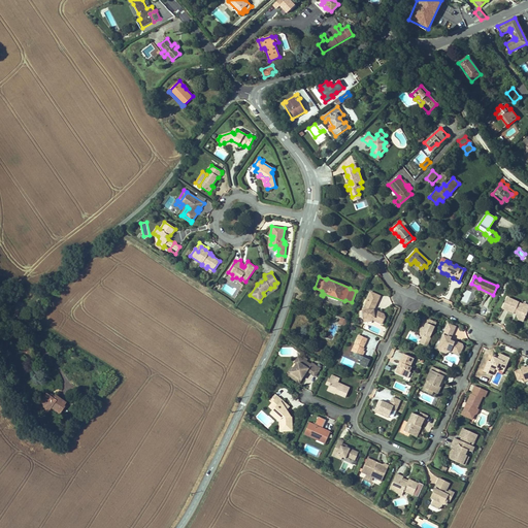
[(493,296),(493,295),(479,288),(479,287),(471,284),(469,287),(477,290),(477,289),(493,296)]
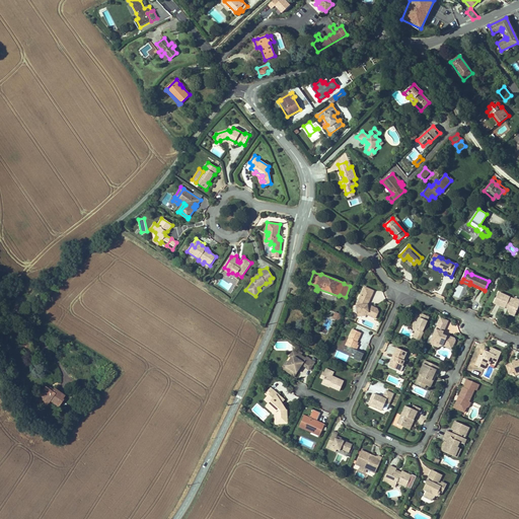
[(458,300),(463,287),(456,284),(451,297),(458,300)]
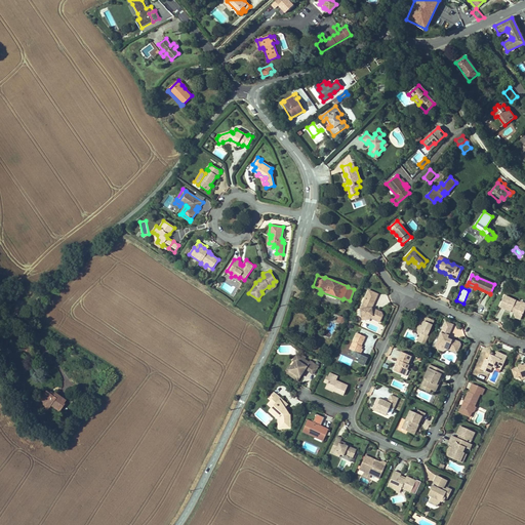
[(378,294),(369,290),(361,309),(361,317),(367,317),(370,318),(379,322),(382,316),(381,312),(372,308),(378,294)]
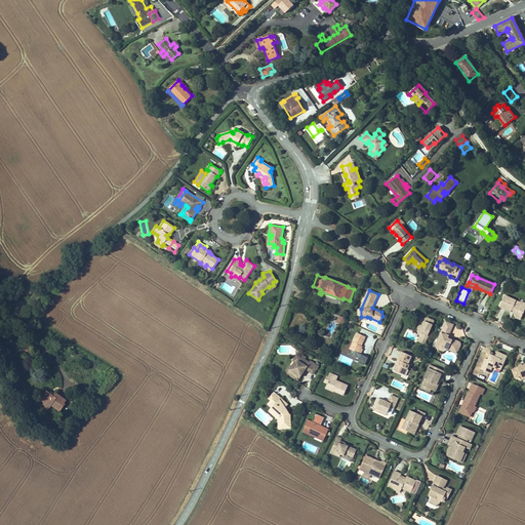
[(520,303),(505,295),(499,307),(511,312),(512,310),(513,310),(516,317),(522,316),(524,308),(521,306),(520,303)]
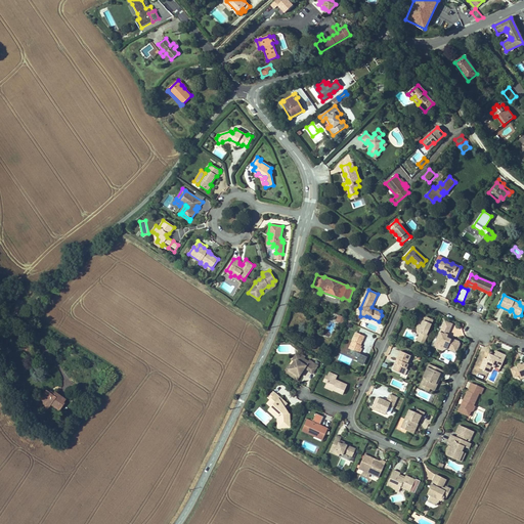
[(433,320),(429,318),(427,322),(424,321),(423,321),(421,325),(420,325),(418,330),(419,333),(422,334),(419,341),(424,343),(427,336),(426,336),(433,320)]
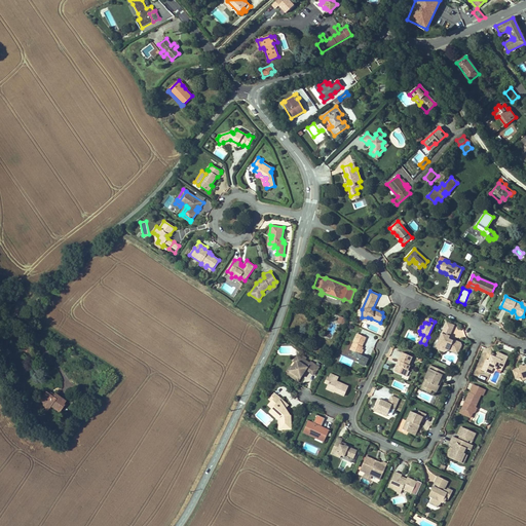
[(439,340),(435,348),(444,351),(448,350),(457,353),(461,345),(460,343),(453,340),(452,341),(448,339),(449,338),(451,332),(444,329),(440,337),(441,339),(440,341),(439,340)]
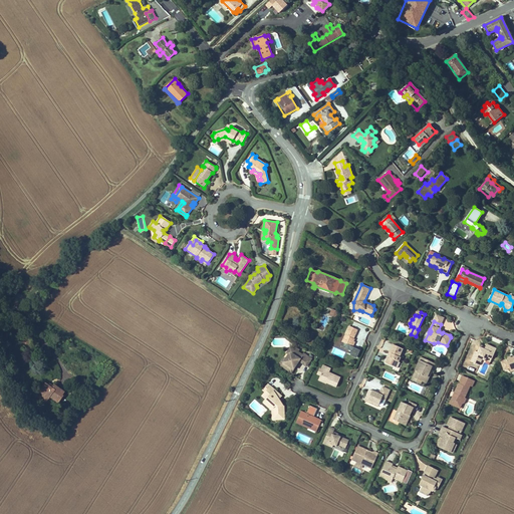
[(357,330),(349,326),(341,341),(342,342),(341,345),(344,347),(344,348),(351,351),(350,355),(356,358),(360,350),(354,347),(352,346),(350,345),(352,341),(357,330)]
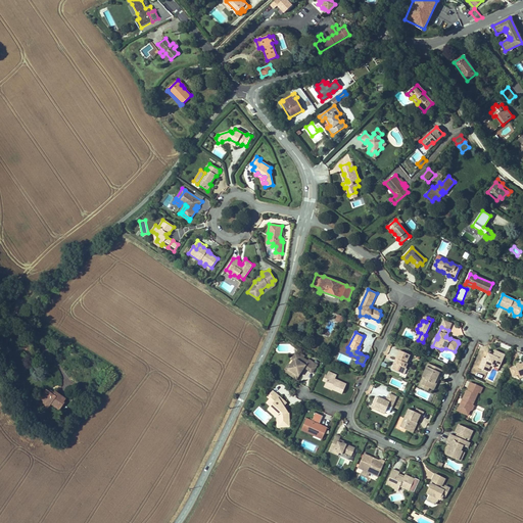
[(399,350),(395,359),(396,359),(397,360),(396,362),(394,363),(391,369),(405,375),(407,369),(406,368),(408,364),(407,363),(410,354),(399,350)]
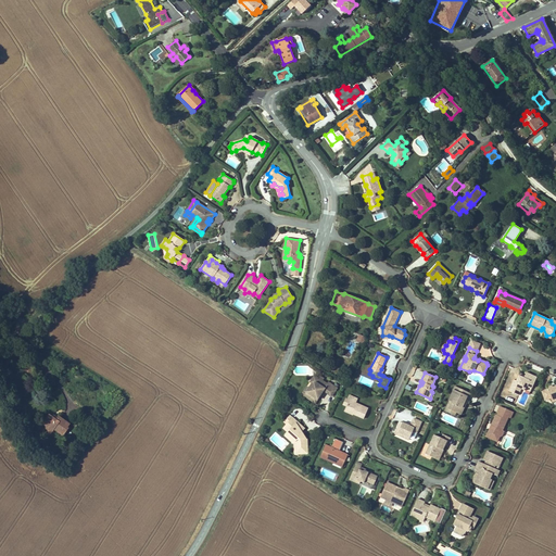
[(516,380),(514,379),(508,391),(518,395),(521,389),(525,390),(525,389),(527,386),(532,388),(536,377),(527,373),(525,376),(523,378),(520,376),(519,375),(516,380)]
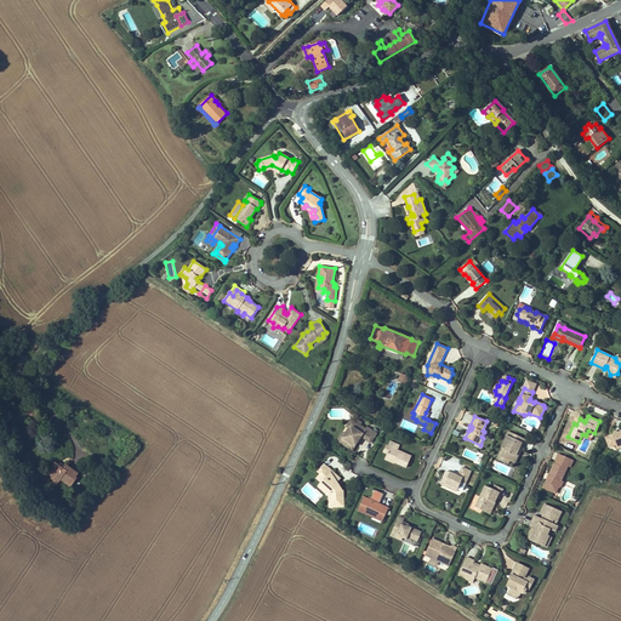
[(353,427),(357,422),(352,419),(337,440),(346,446),(347,445),(342,443),(342,438),(348,428),(353,427)]
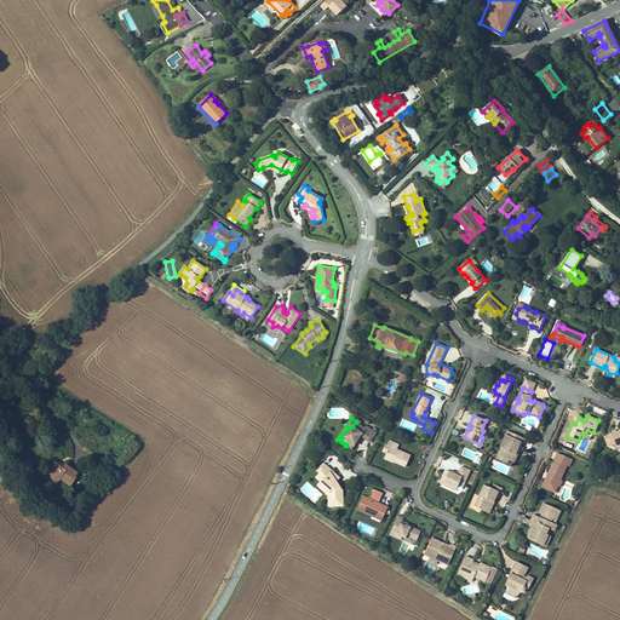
[(361,422),(357,419),(356,422),(352,426),(348,428),(342,437),(342,442),(346,445),(345,446),(351,449),(356,442),(355,441),(359,437),(361,436),(371,442),(377,432),(366,426),(365,429),(360,424),(361,422)]
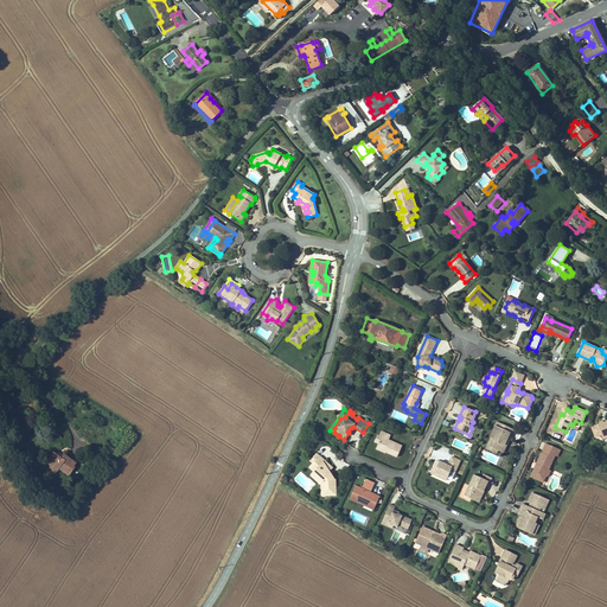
[(599,426),(592,428),(595,436),(601,440),(606,438),(606,436),(606,421),(604,423),(602,422),(601,422),(600,422),(600,423),(599,425),(600,426),(599,426)]
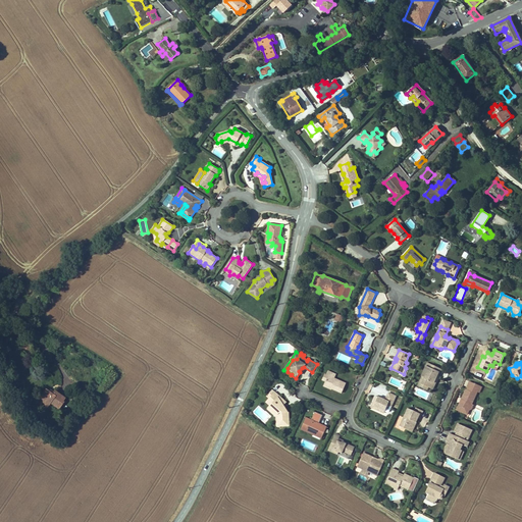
[(439,368),(427,363),(422,374),(423,375),(425,376),(421,384),(427,386),(432,389),(435,383),(433,382),(434,380),(436,381),(438,375),(436,375),(439,368)]
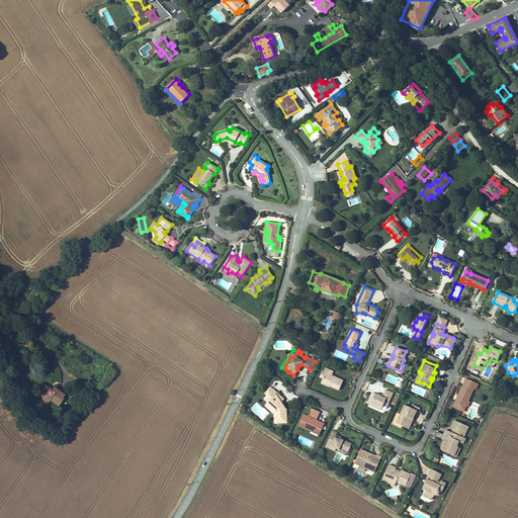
[(333,371),(326,368),(324,372),(326,373),(323,378),(322,381),(330,384),(329,385),(339,391),(343,380),(332,375),(333,371)]
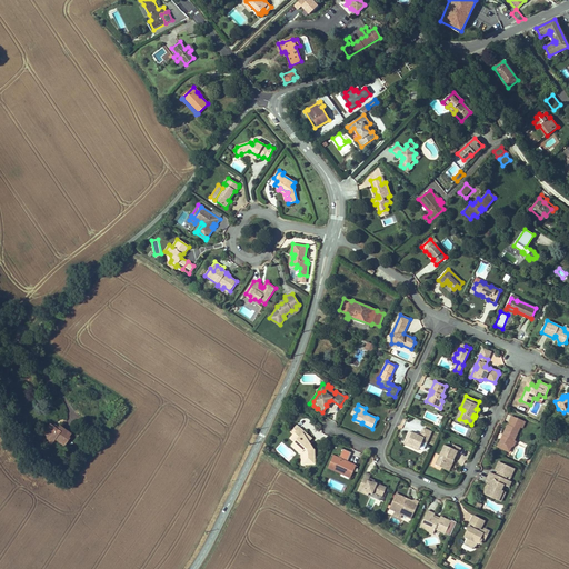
[(466,421),(459,419),(463,410),(461,409),(456,420),(465,425),(466,421)]
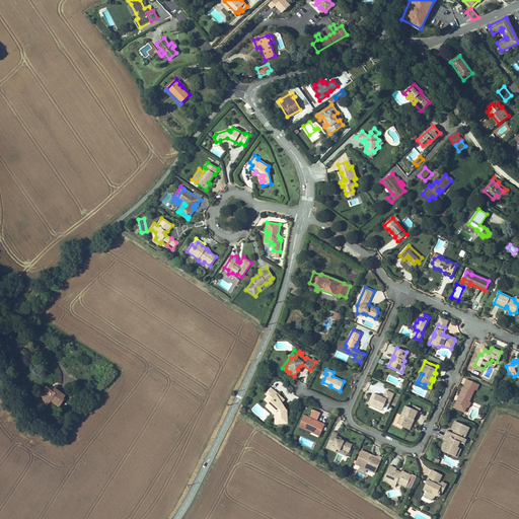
[(457,399),(454,408),(464,413),(466,408),(465,405),(467,401),(468,401),(474,389),(476,390),(479,384),(471,381),(468,386),(465,385),(463,387),(458,397),(459,397),(458,400),(457,399)]
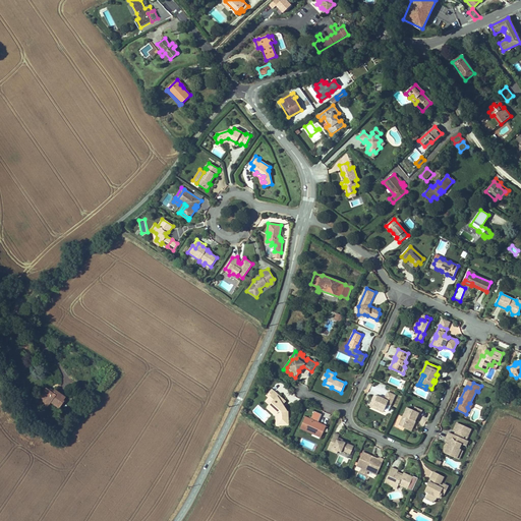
[(46,388),(37,401),(41,403),(43,401),(49,405),(51,402),(60,408),(64,402),(63,401),(65,398),(55,390),(54,391),(52,393),(49,390),(46,388)]
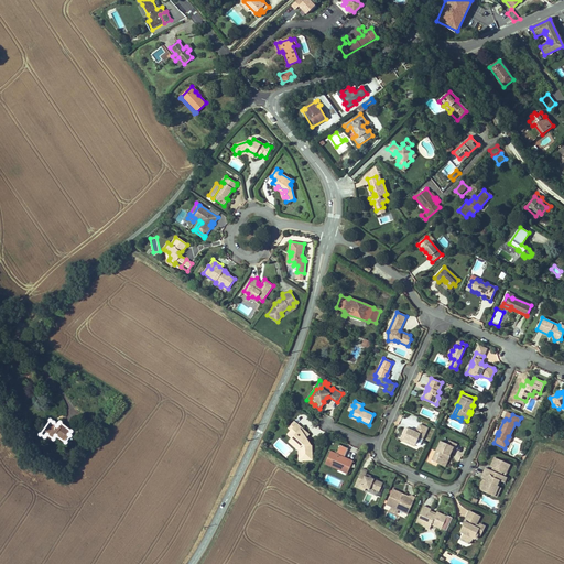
[(90,420),(86,426),(94,432),(98,424),(90,420)]
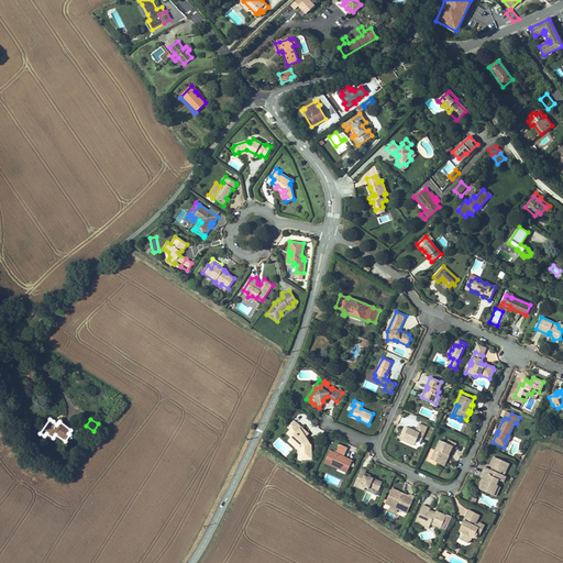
[(296,423),(290,430),(295,433),(291,438),(290,439),(298,446),(299,460),(311,459),(311,444),(309,444),(306,438),(301,431),(304,429),(296,423)]
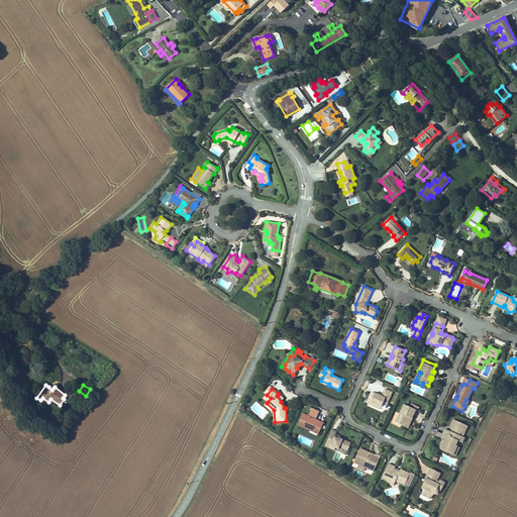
[(385,408),(392,392),(385,389),(382,396),(373,392),(368,402),(373,404),(372,405),(377,407),(378,406),(384,409),(385,408)]
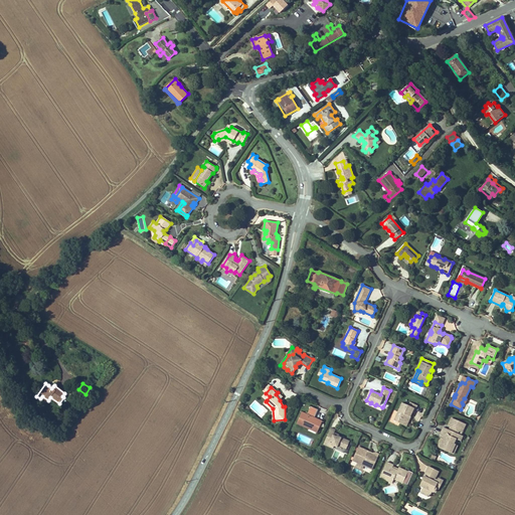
[(409,405),(402,402),(394,420),(404,425),(408,416),(410,416),(411,412),(414,408),(409,405)]
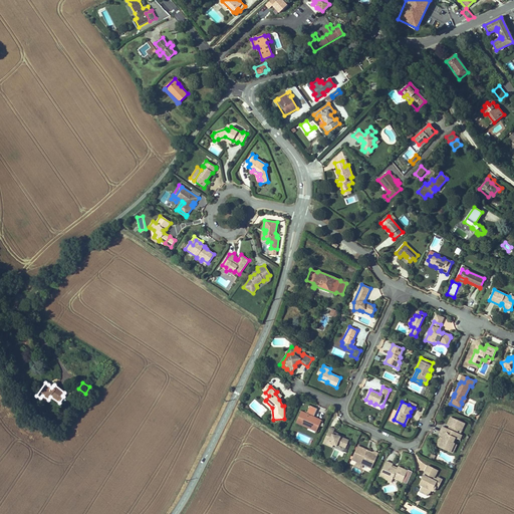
[(410,402),(409,405),(414,408),(411,412),(413,413),(417,405),(410,402)]
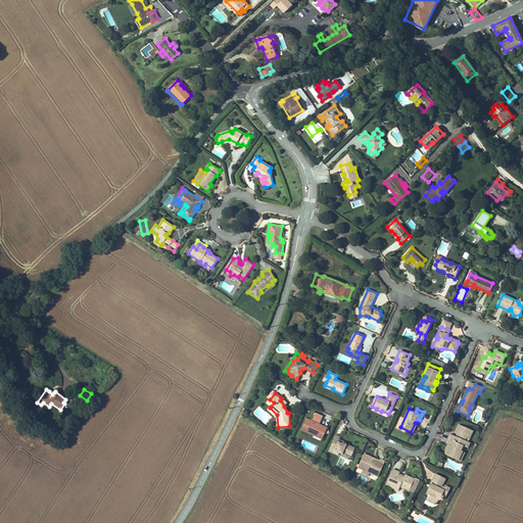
[(316,413),(312,421),(306,419),(302,428),(323,437),(324,435),(325,435),(326,433),(325,432),(327,428),(322,425),(321,427),(319,426),(319,424),(323,416),(316,413)]
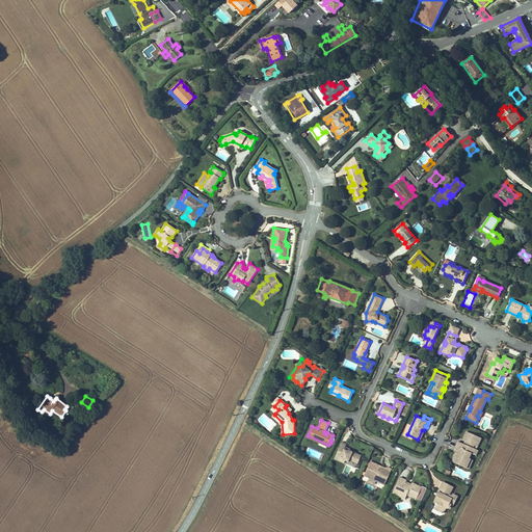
[(481,439),(467,432),(463,440),(466,441),(467,442),(466,445),(464,445),(458,442),(454,449),(457,450),(459,451),(458,454),(456,453),(454,457),(456,458),(454,462),(466,468),(470,459),(469,458),(471,453),(472,454),(476,455),(478,451),(476,450),(472,449),(474,445),(477,446),(481,439)]
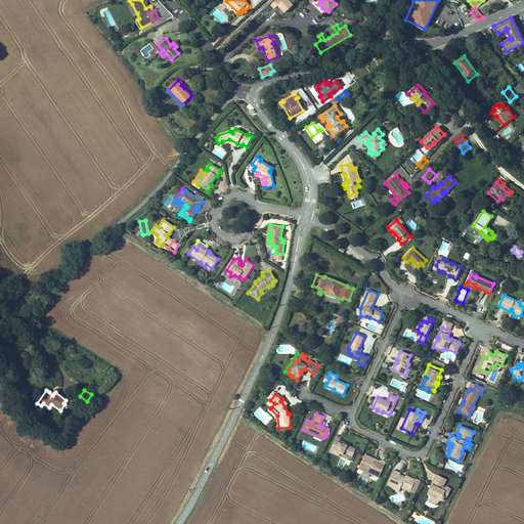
[(323,438),(303,429),(302,431),(322,440),(323,438)]
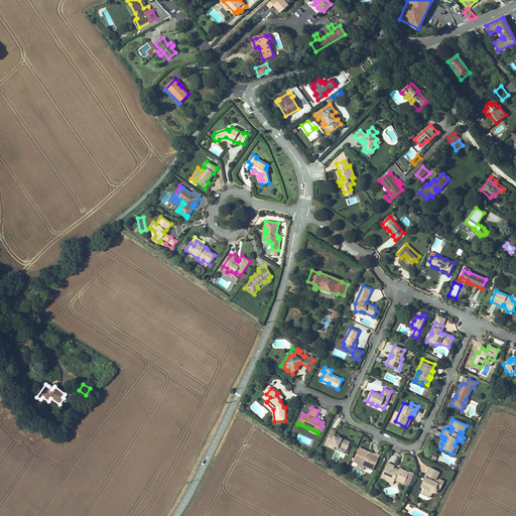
[(336,430),(332,428),(325,445),(334,449),(335,446),(338,448),(339,445),(347,449),(350,442),(339,437),(339,436),(338,437),(334,436),(335,433),(336,430)]
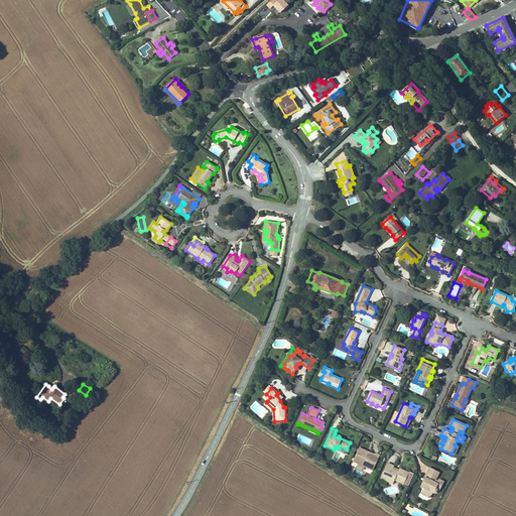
[(376,464),(380,456),(376,454),(375,455),(370,453),(369,455),(367,454),(368,452),(359,447),(353,462),(370,469),(373,463),(376,464)]
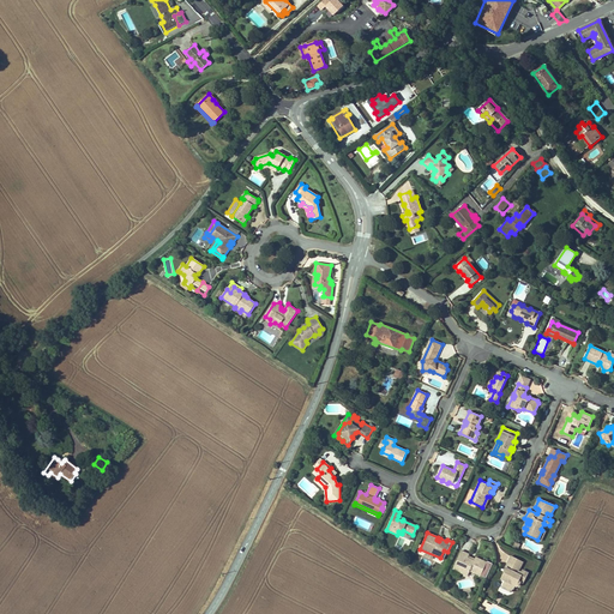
[(461,551),(455,566),(463,570),(462,573),(468,576),(470,571),(486,578),(493,564),(487,561),(486,563),(475,558),(475,559),(474,560),(468,558),(468,557),(469,554),(461,551)]
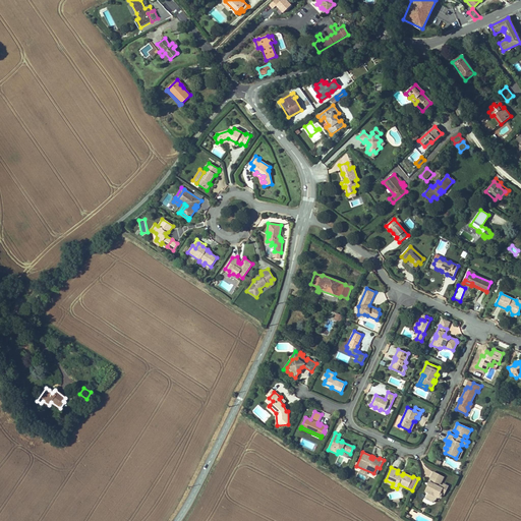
[(429,481),(429,482),(431,483),(427,493),(428,493),(425,499),(432,502),(432,503),(435,503),(435,502),(437,498),(439,498),(440,498),(442,495),(441,493),(440,493),(442,488),(446,490),(448,486),(443,483),(442,485),(440,484),(444,477),(433,472),(429,481)]
